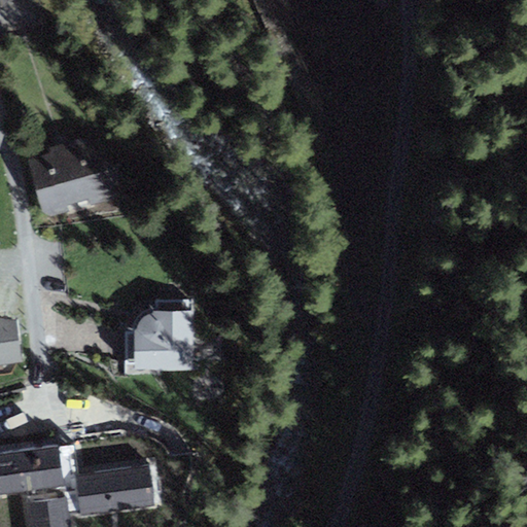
[(49,153),(29,159),(43,212),(54,217),(115,199),(108,169),(90,136),(48,147),(49,153)]
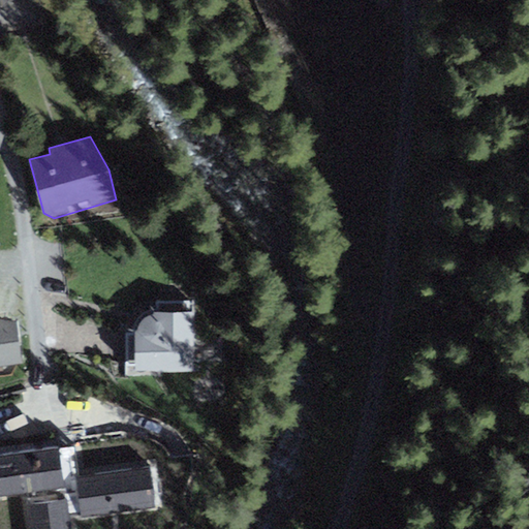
[(193,371),(193,312),(154,312),(145,316),(138,323),(135,331),(135,370),(193,371)]
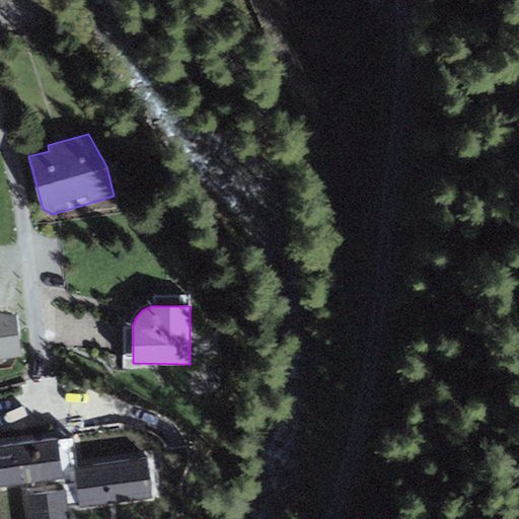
[(15,315),(0,312),(0,359),(23,356),(15,315)]
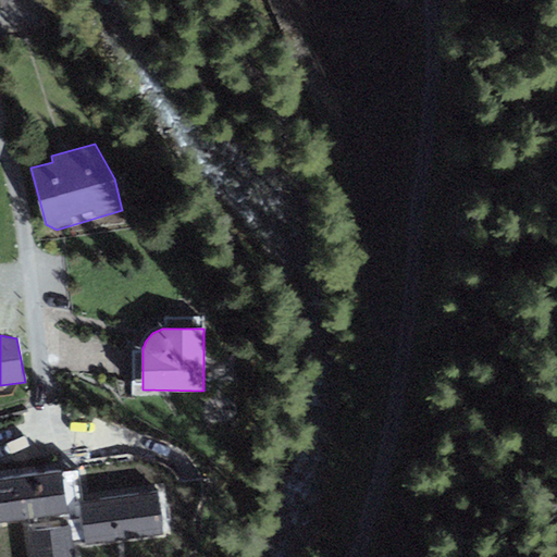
[(0,522),(67,512),(61,470),(0,479),(0,522)]
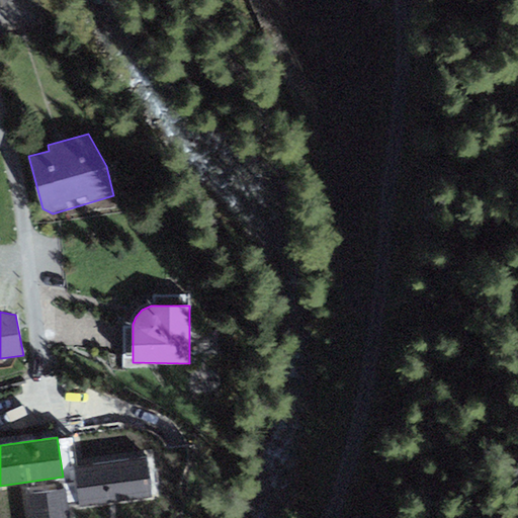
[(76,466),(81,507),(152,498),(147,457),(76,466)]
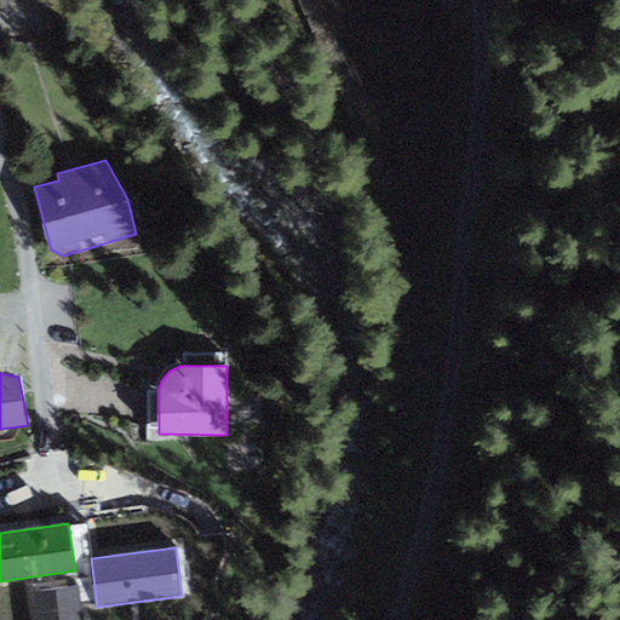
[(82,619),(78,585),(32,591),(35,619),(82,619)]
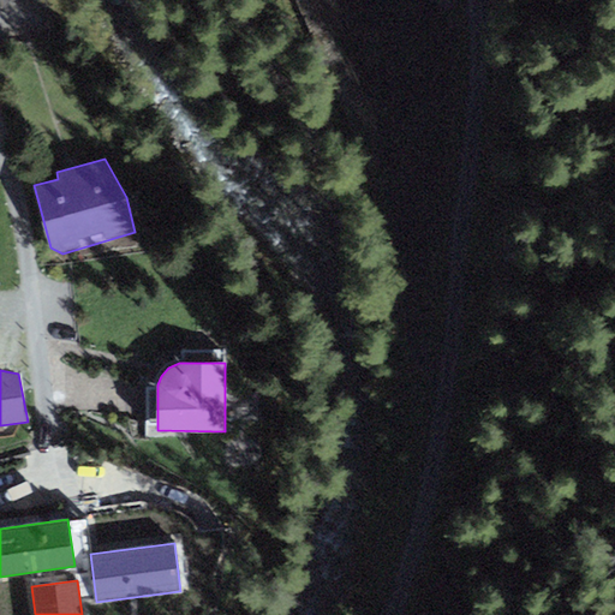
All buildings are outlined.
